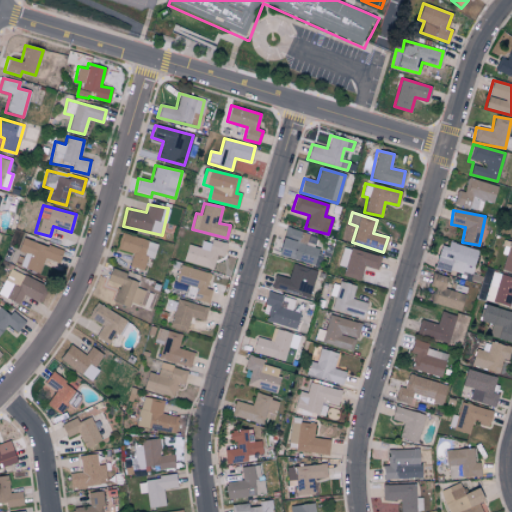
[(277,255),(313,265),(317,250),(313,249),(317,236),(285,228),(277,255)]
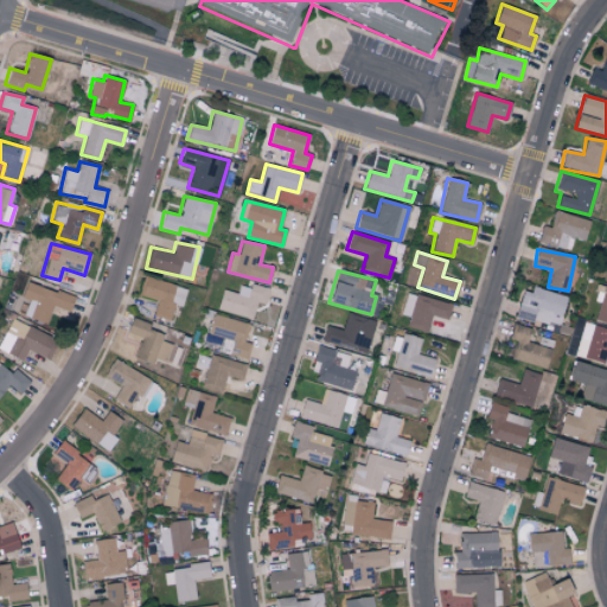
[(186,288),(144,276),(138,295),(157,300),(153,315),(170,320),(174,305),(181,306),(186,288)]
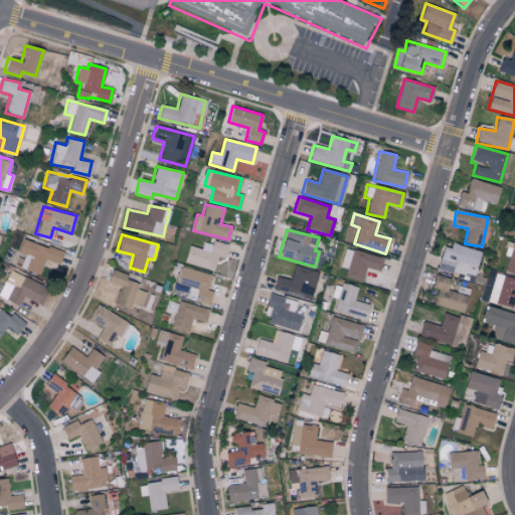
[(21,239),(17,252),(23,254),(19,269),(39,275),(43,261),(58,265),(62,251),(21,239)]
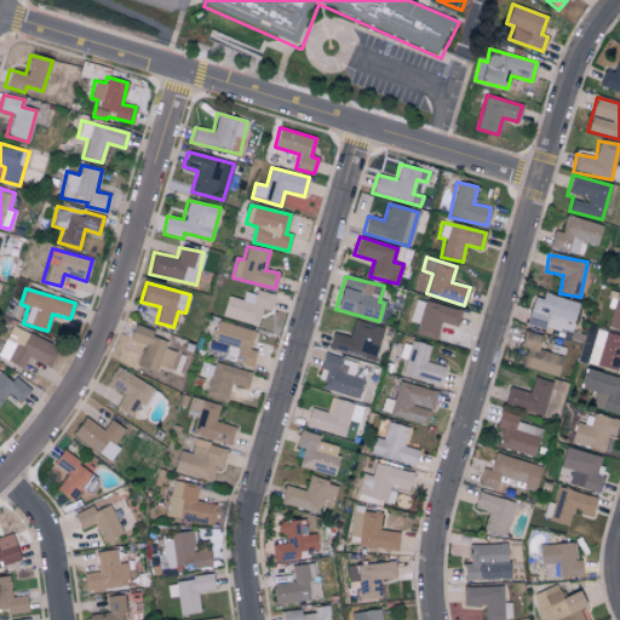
[(220,316),(257,327),(262,309),(270,311),(274,297),(246,288),(242,299),(228,296),(220,316)]
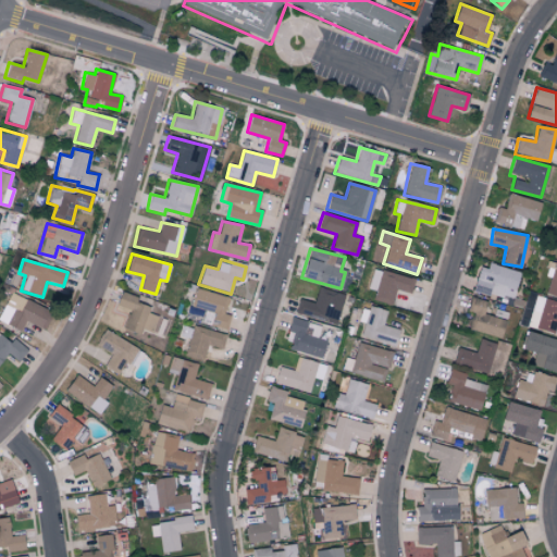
[(520,273),(481,262),(473,291),(512,300),(520,273)]
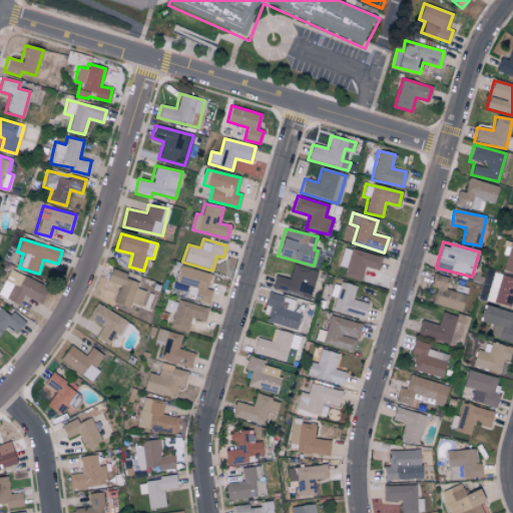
[(343,276),(361,281),(365,268),(378,271),(382,258),(344,246),(339,266),(346,268),(343,276)]
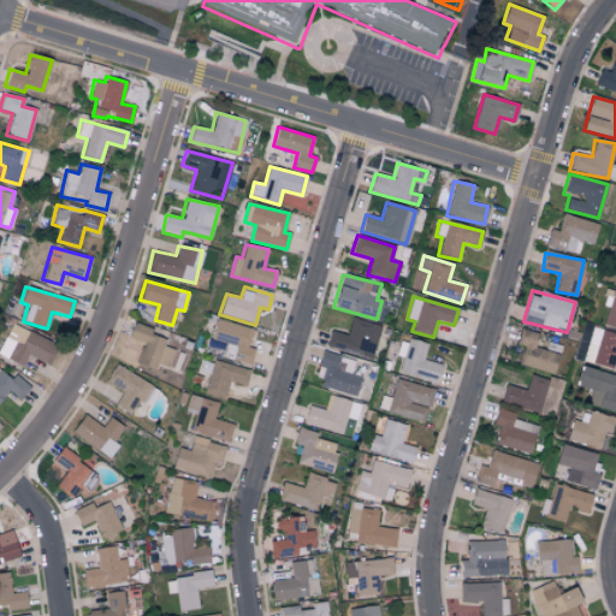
[(253,329),(217,319),(212,339),(227,343),(224,356),(250,363),(254,349),(248,347),(253,329)]
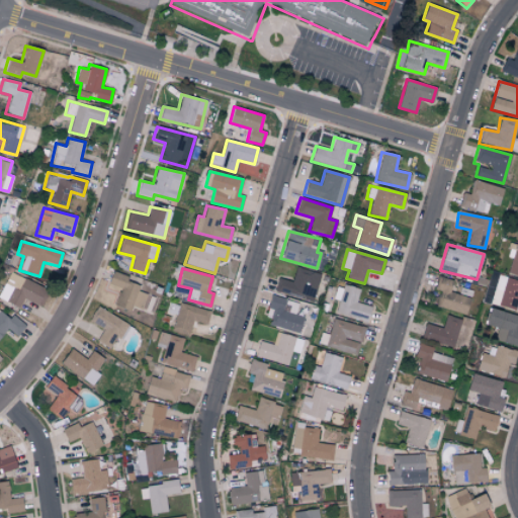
[(320,273),(295,268),(292,281),(276,278),(274,292),(314,300),(320,273)]
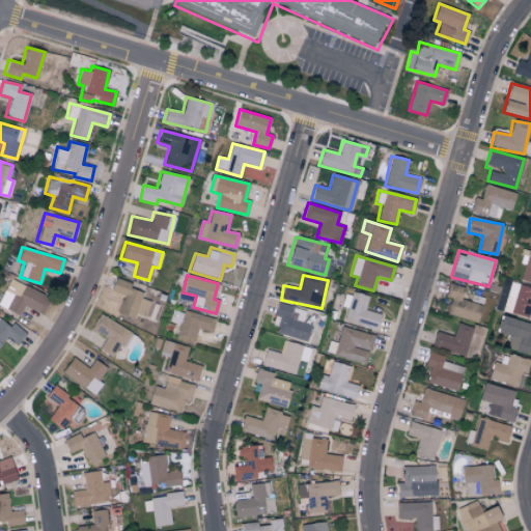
[(110,290),(122,295),(116,313),(133,318),(135,313),(147,317),(152,303),(141,299),(143,292),(129,288),(131,283),(115,278),(110,290)]
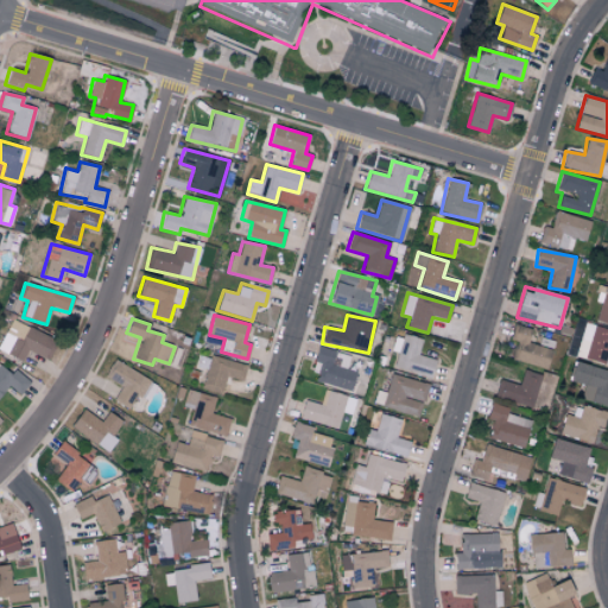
[(0,352),(21,361),(27,350),(48,360),(56,341),(10,321),(0,343),(0,352)]
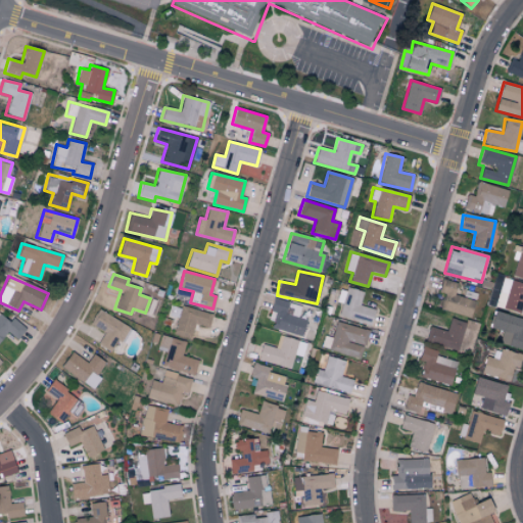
[(494,306),(522,314),(522,283),(503,278),(494,306)]
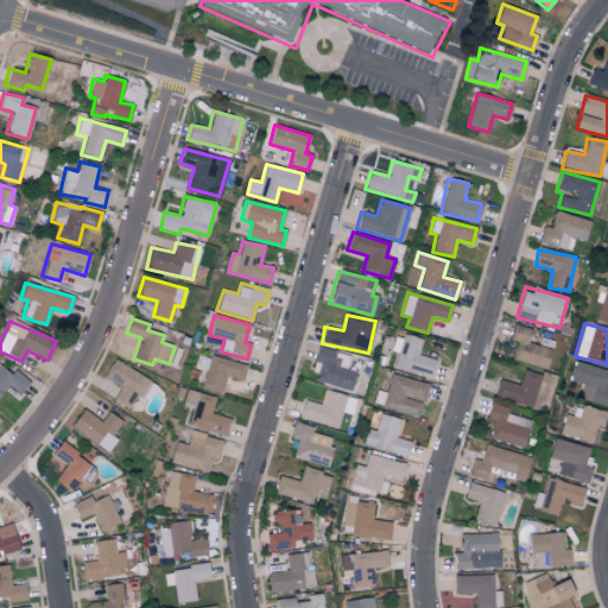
[(555,341),(540,337),(538,346),(527,342),(532,329),(514,324),(510,340),(515,342),(511,359),(546,369),(555,341)]
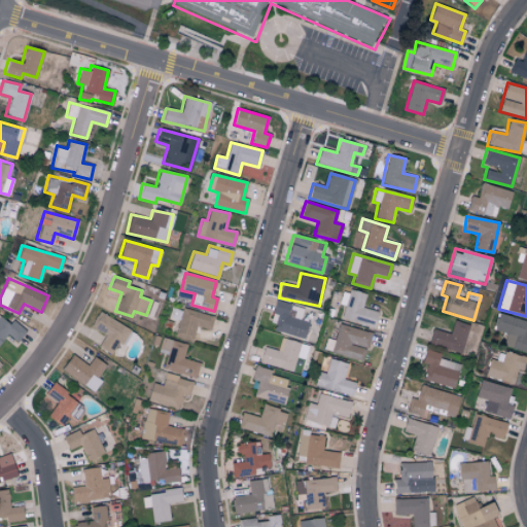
[(341,319),(374,327),(378,312),(362,308),(365,294),(343,288),(339,305),(344,306),(341,319)]
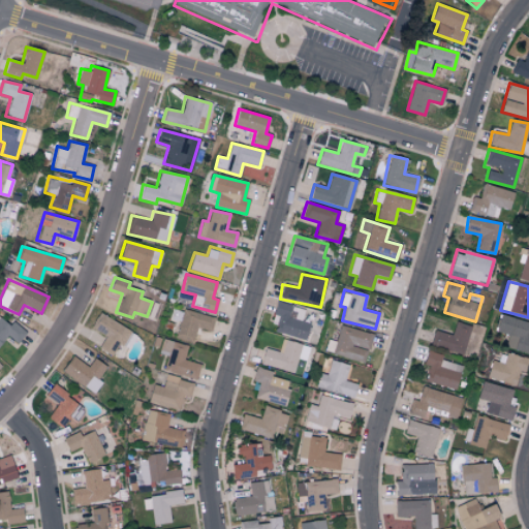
[(305,340),(309,323),(288,318),(291,305),(277,302),(273,315),(278,316),(274,332),(305,340)]
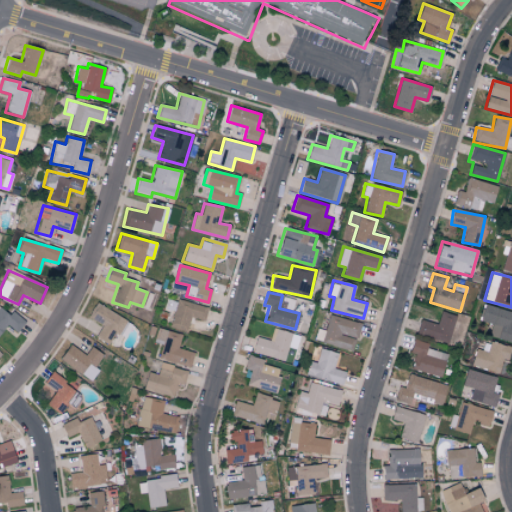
[(207,305),(175,300),(171,328),(187,331),(189,318),(204,320),(207,305)]
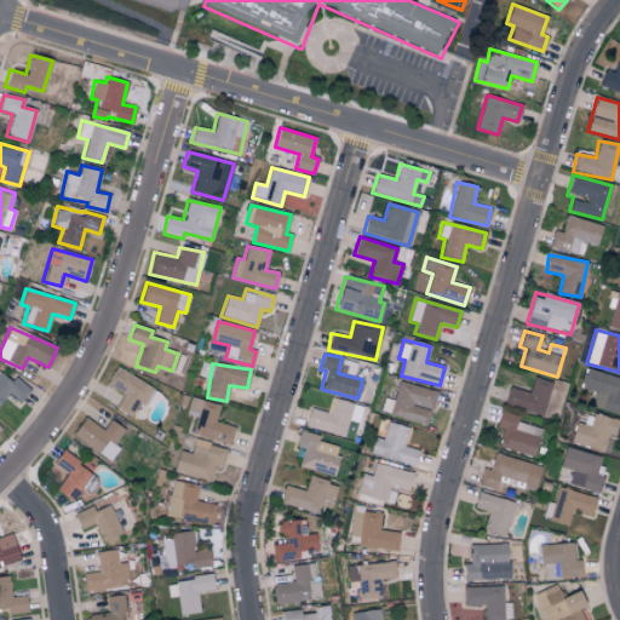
[(116,407),(132,414),(137,403),(144,406),(153,386),(115,368),(107,385),(122,392),(116,407)]
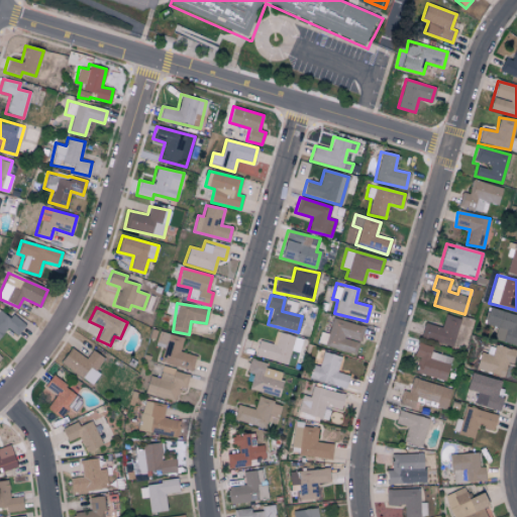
[(516,320),(516,316),(489,307),(483,324),(499,329),(496,339),(516,346),(516,345),(516,331),(514,331),(516,320)]
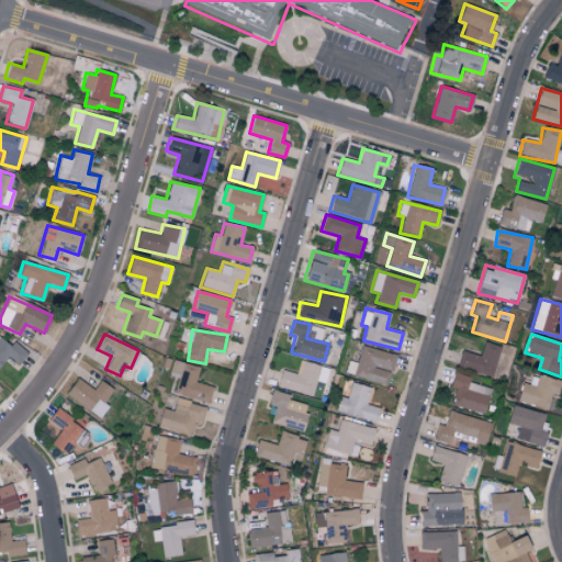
[(0,366),(7,357),(19,366),(27,352),(12,343),(10,346),(0,338),(0,366)]
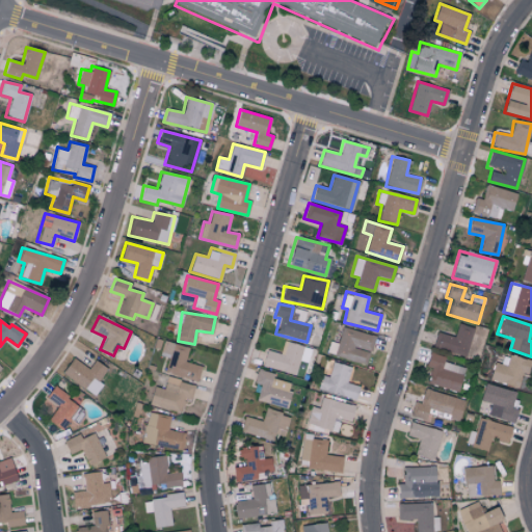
[(432,349),(467,356),(473,327),(457,324),(454,337),(436,333),(432,349)]
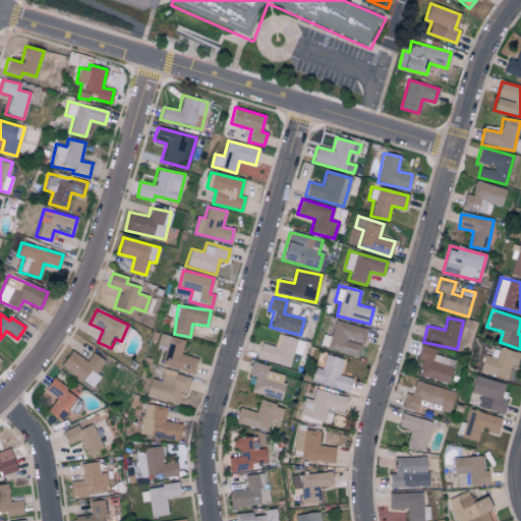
[(361,345),(363,345),(367,329),(336,321),(328,349),(357,357),(361,345)]
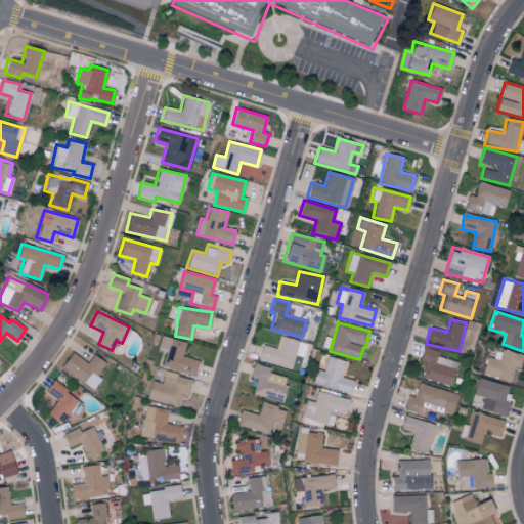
[(185,342),(161,336),(157,350),(166,352),(162,366),(194,375),(199,360),(182,357),(185,342)]
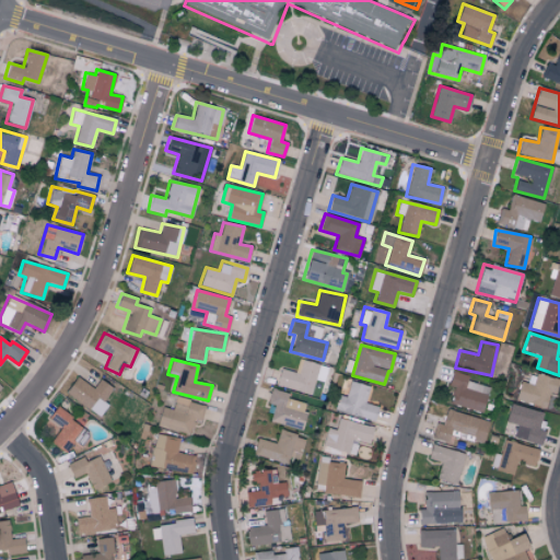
[(311,395),(315,380),(323,382),(327,366),(298,360),(294,373),(280,369),(276,385),(311,395)]
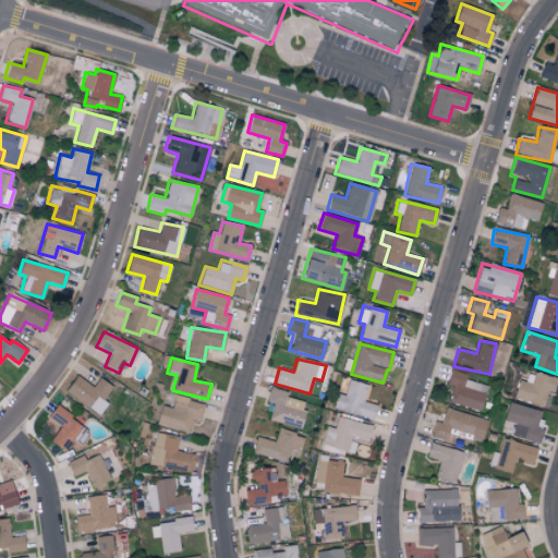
[(487,386),(464,379),(465,375),(451,370),(447,384),(452,386),(447,401),(480,411),(487,386)]
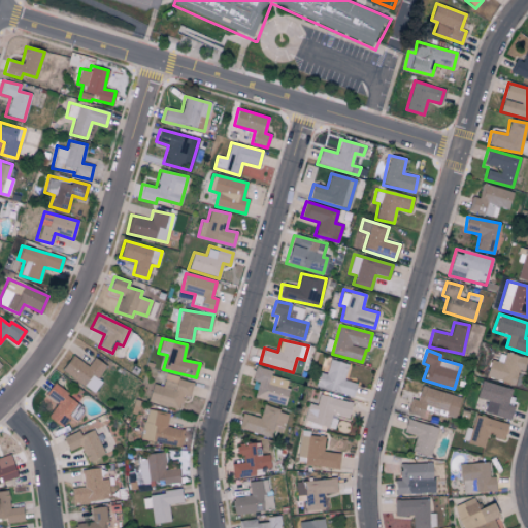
[(515,386),(523,358),(499,352),(496,361),(490,359),(485,377),(515,386)]
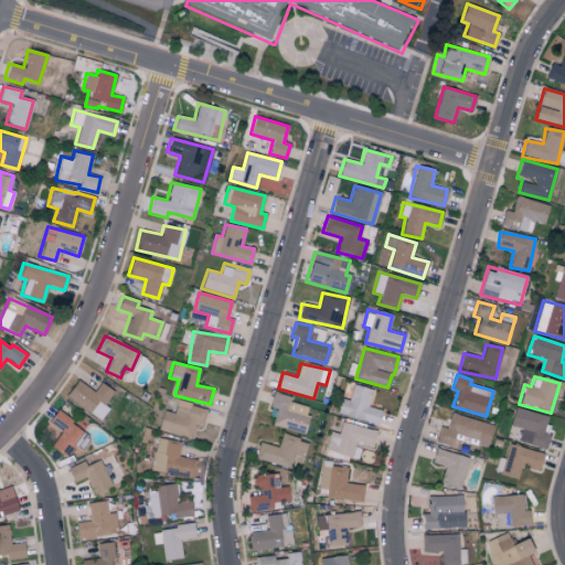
[(97,401),(105,405),(114,392),(99,383),(94,392),(76,381),(65,398),(89,413),(97,401)]
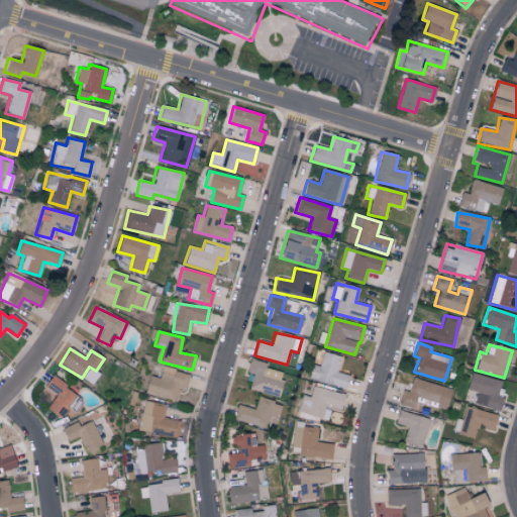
[(340,356),(322,352),(319,366),(312,365),(309,380),(345,388),(348,376),(336,373),(340,356)]
